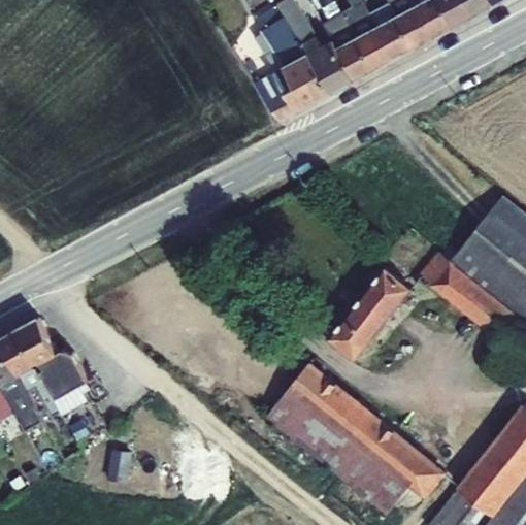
[(282,0),(276,3),(277,5),(284,15),(303,43),(317,36),(292,0),(282,0)]
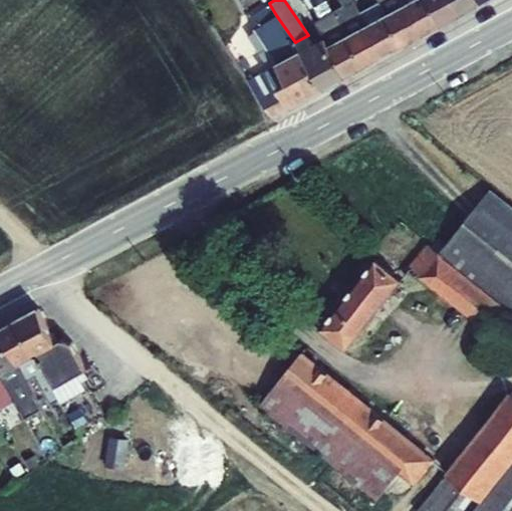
[(348,35),(365,25),(349,0),(337,0),(341,6),(332,11),(348,35)]
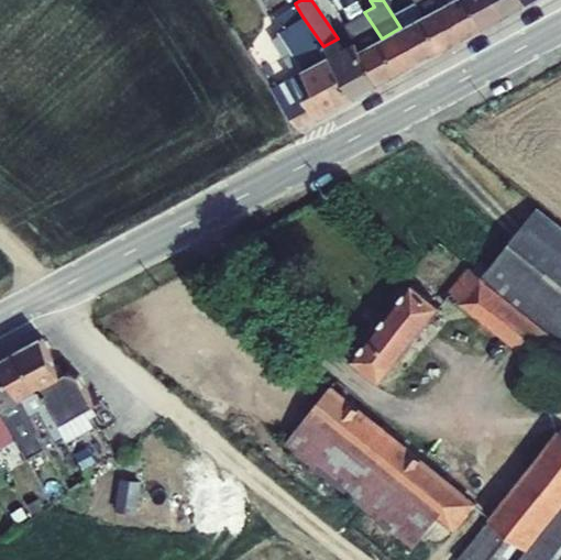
[(411,0),(421,17),(443,6),(439,0),(411,0)]
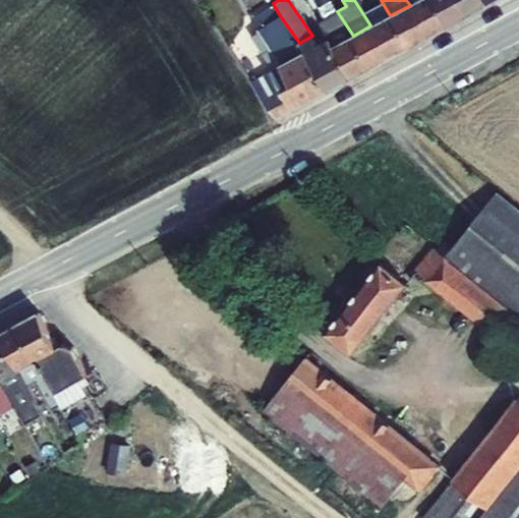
[(428,37),(447,26),(434,0),(418,0),(410,5),(428,37)]
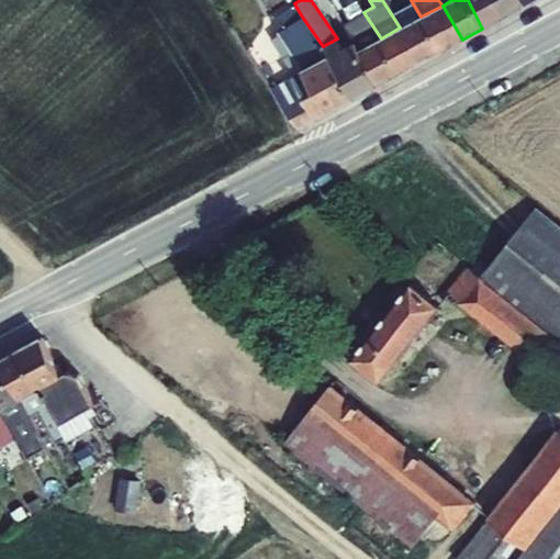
[(468,0),(482,29),(503,17),(493,0),(468,0)]
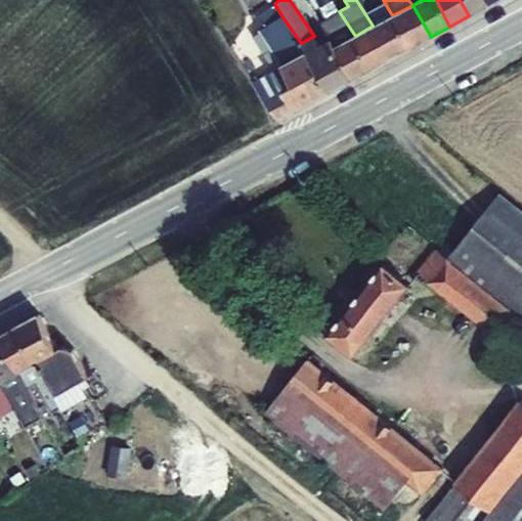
[(460,0),(469,15),(487,6),(483,0),(460,0)]
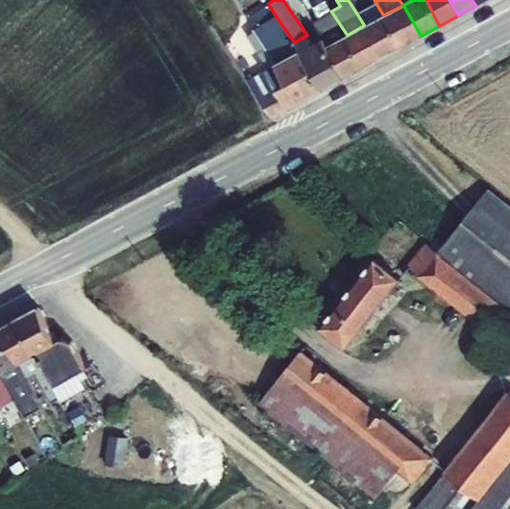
[(246,19),(252,30),(275,15),(269,5),(246,19)]
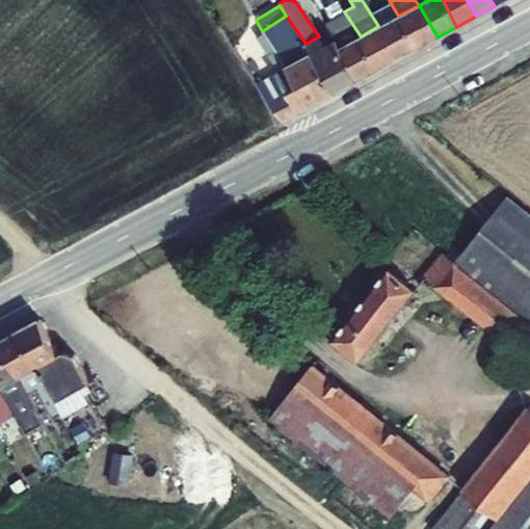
[(398,17),(417,48),(438,37),(419,5),(398,16),(398,17)]
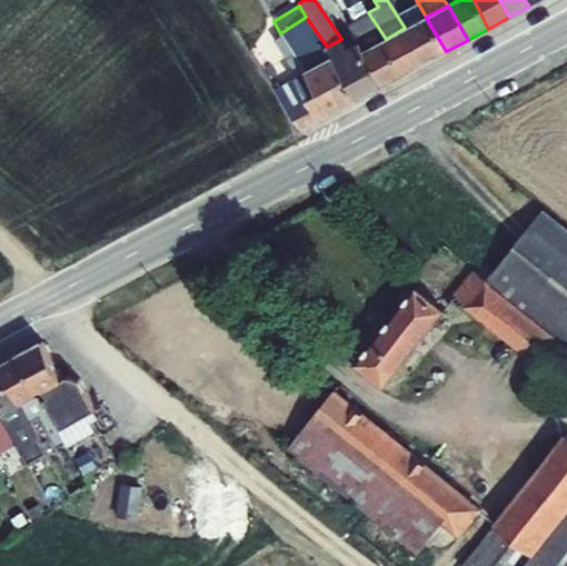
[(361,51),(386,39),(368,12),(347,25),(358,43),(361,51)]
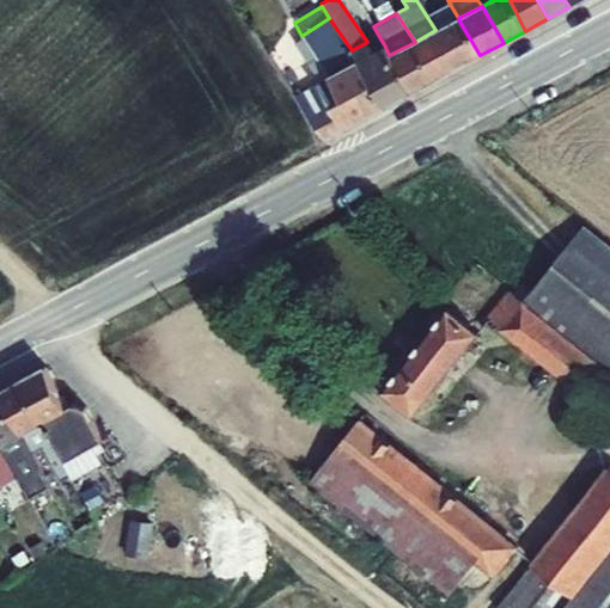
[(302,36),(303,38),(328,77),(357,61),(352,50),(329,18),(302,36)]
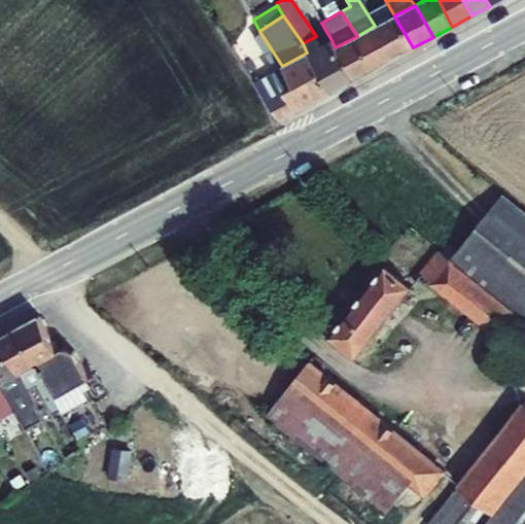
[(375,26),(392,59),(413,47),(394,16),(375,26)]
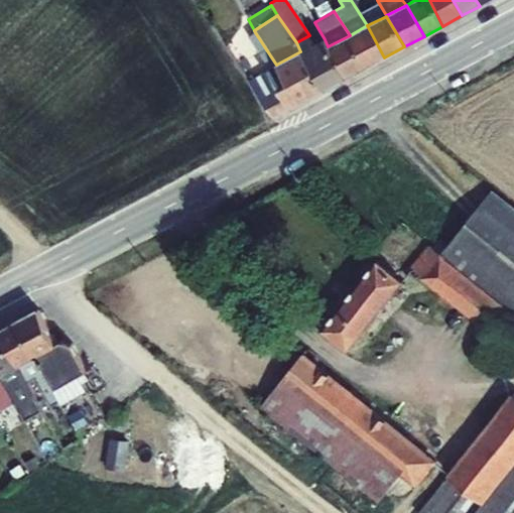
[(350,35),(367,67),(384,57),(367,25),(350,35)]
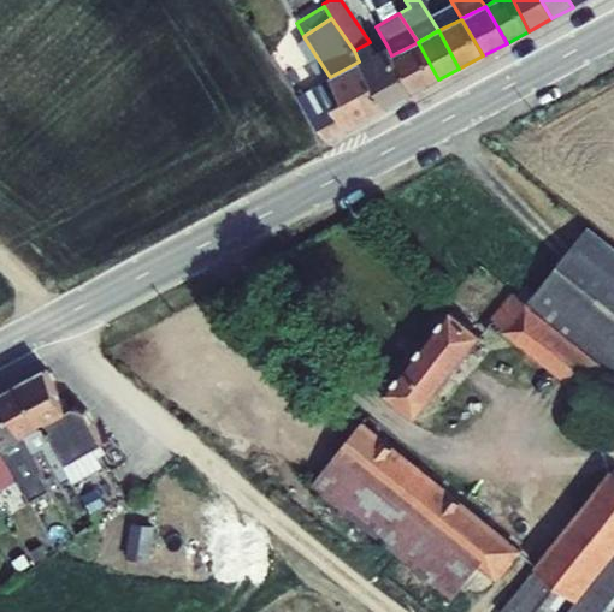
[(296,43),(320,84),(332,105),(342,99),(330,77),(305,39),(296,43)]
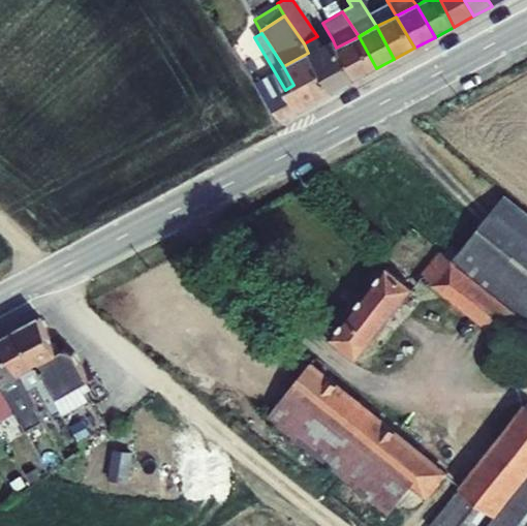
[(308,53),(333,92),(354,80),(336,48),(333,40),(321,47),(317,36),(304,43),(308,53)]
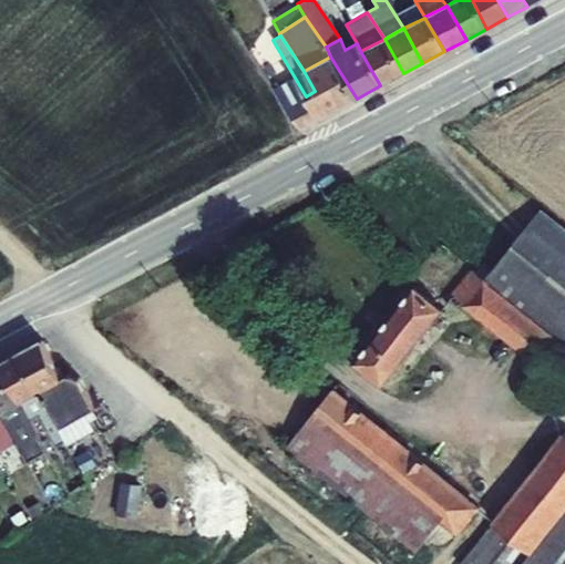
[(360,51),(380,85),(403,73),(384,39),(360,51)]
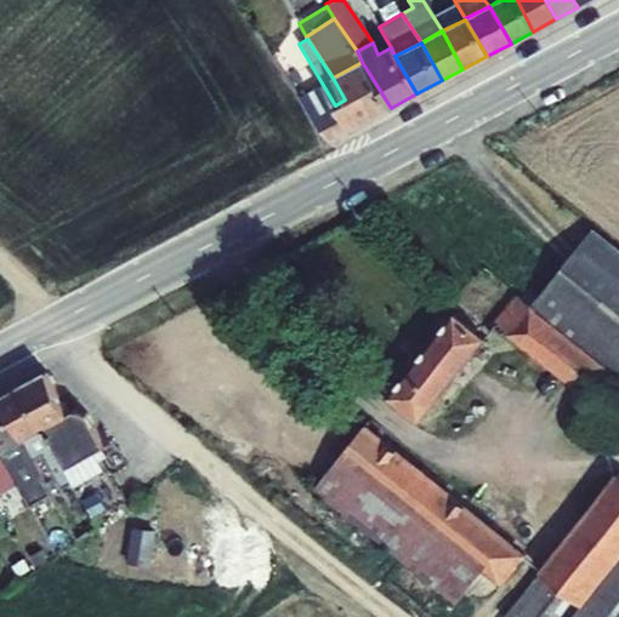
[(335,106),(351,129),(391,108),(362,62),(333,78),(345,100),(335,106)]
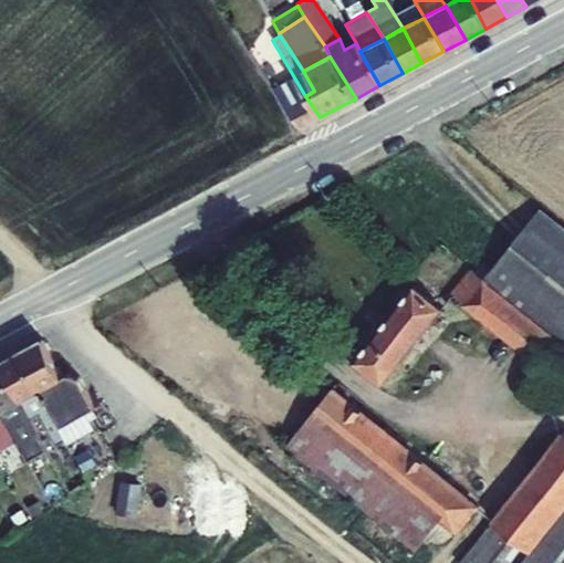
[(320,117),(305,96),(294,77),(279,87),(304,127),(320,117)]
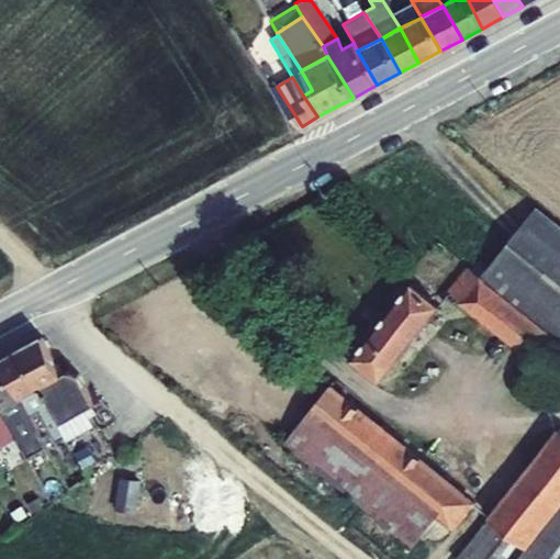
[(559,343),(559,232),(535,212),(479,279),(559,343)]
